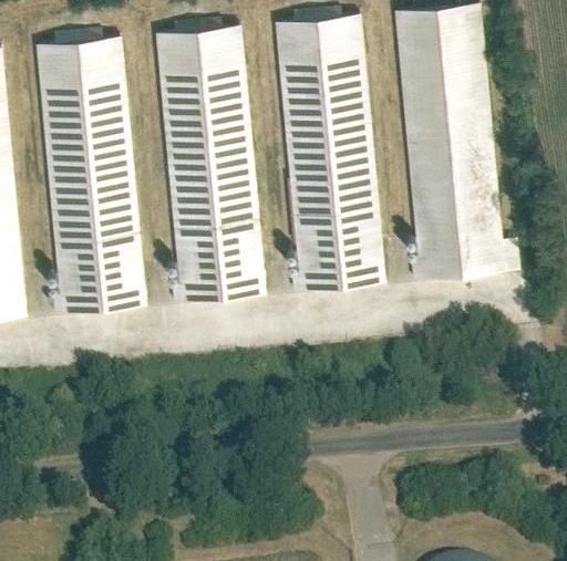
[(413,282),(505,273),(482,4),(395,12),(413,282)]
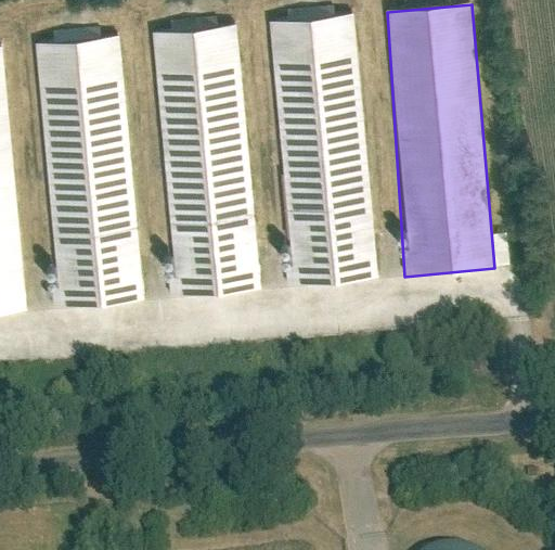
[(291,288),(381,278),(357,14),(273,23),(291,288)]
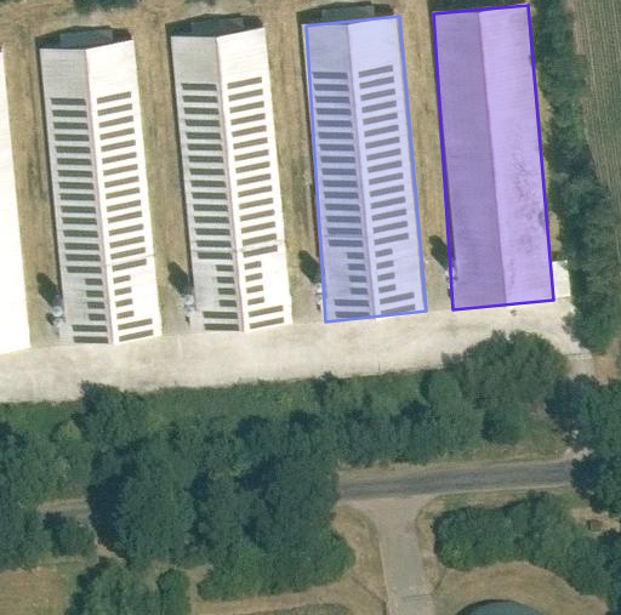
[(192,335),(292,324),(266,29),(172,38),(192,335)]
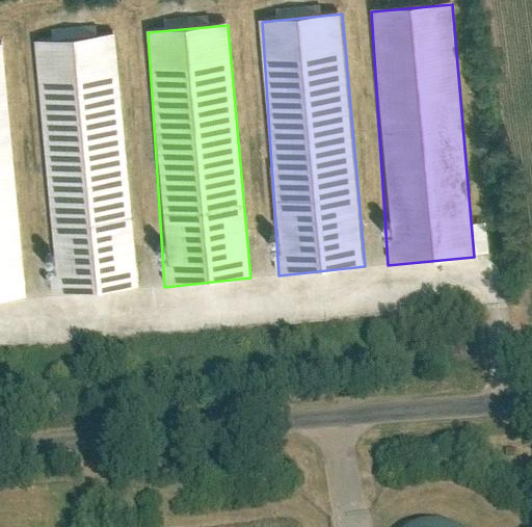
[(50,296),(136,288),(113,34),(33,43),(50,296)]
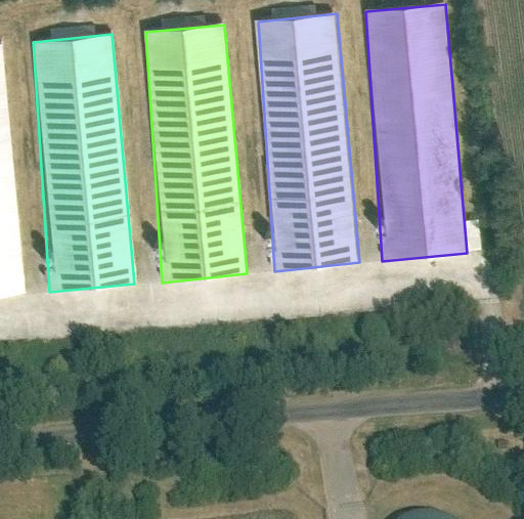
[(0,296),(24,294),(2,45),(0,45),(0,296)]
